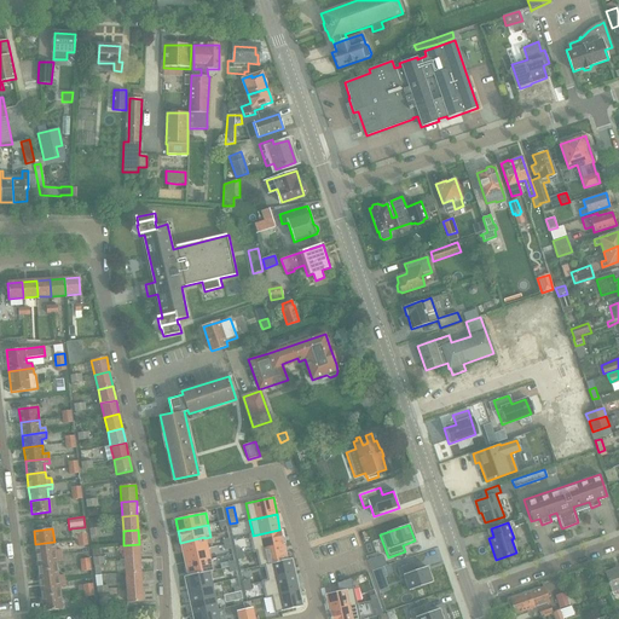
[(253,534),(249,536),(254,553),(256,551),(283,545),(279,530),(253,536),(253,534)]
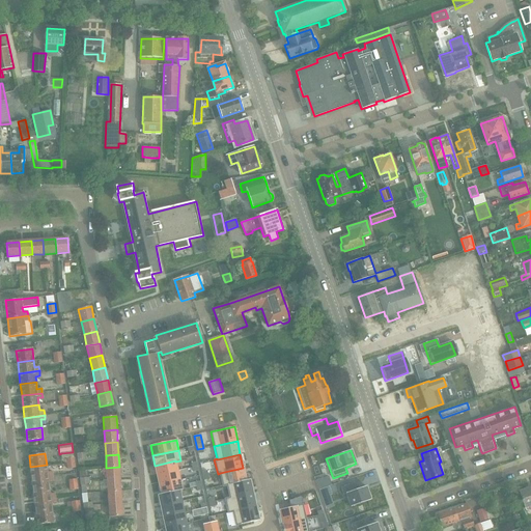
[(175,460),(155,466),(157,475),(177,471),(175,462),(175,460)]
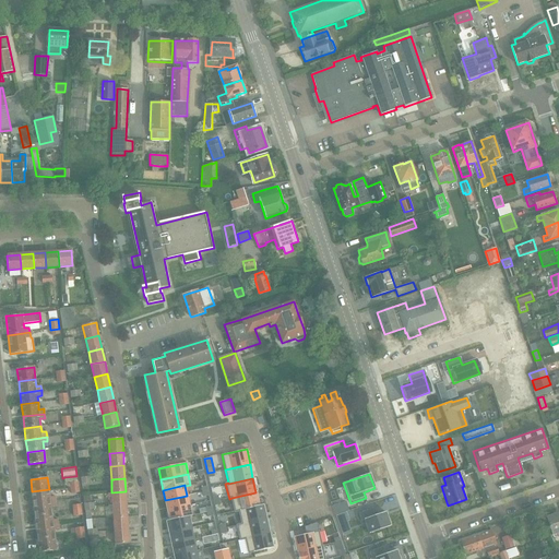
[(50,497),(49,489),(32,491),(33,503),(55,501),(55,497),(50,497)]
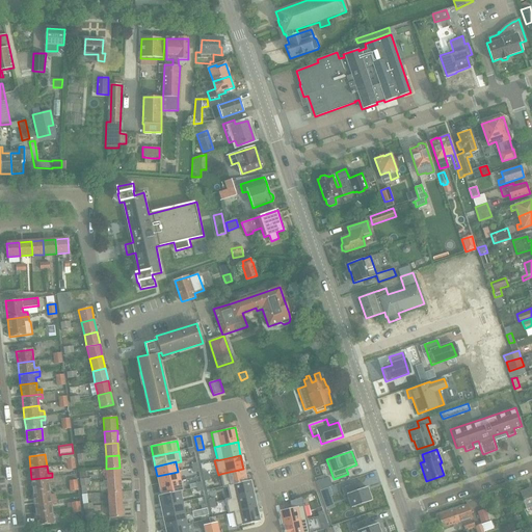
[(121,480),(120,468),(106,469),(107,480),(121,480)]
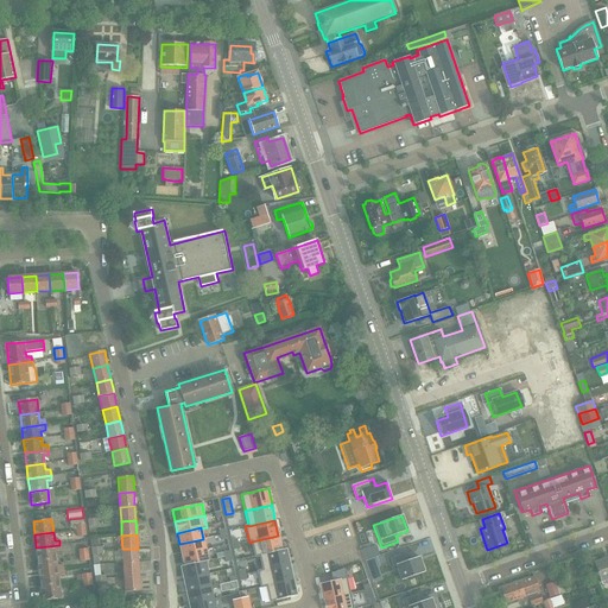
[(278,536),(252,542),(255,557),(260,556),(282,550),(278,536)]
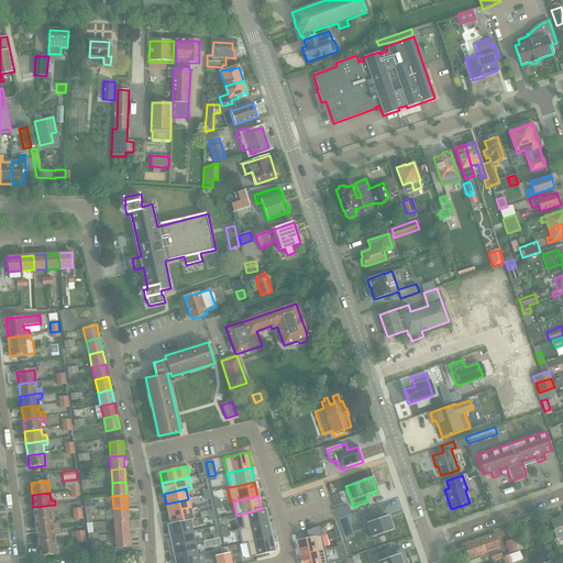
[(188,499),(166,504),(168,514),(190,509),(188,499)]
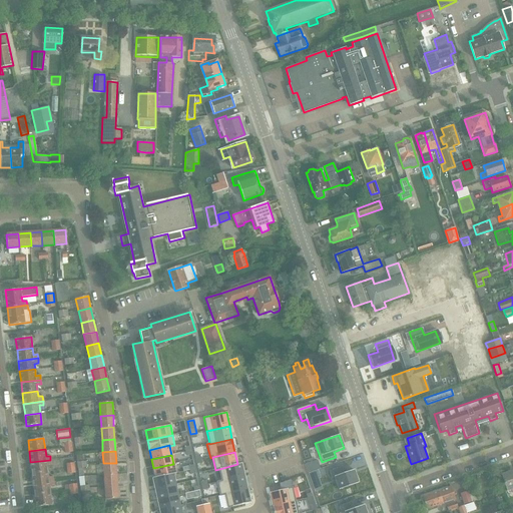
[(51,465),(50,460),(30,462),(32,473),(48,471),(47,466),(51,465)]
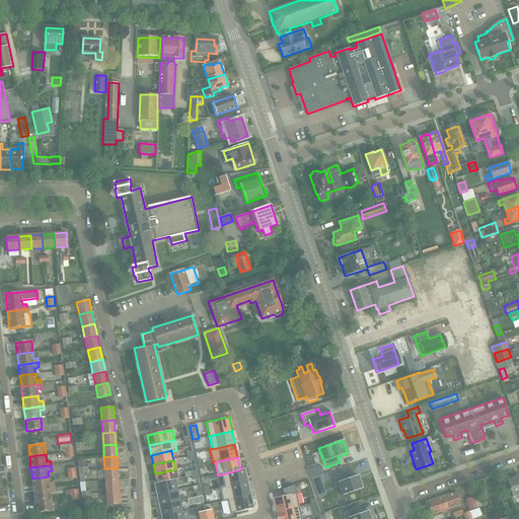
[(320,465),(308,469),(311,478),(323,473),(320,465)]
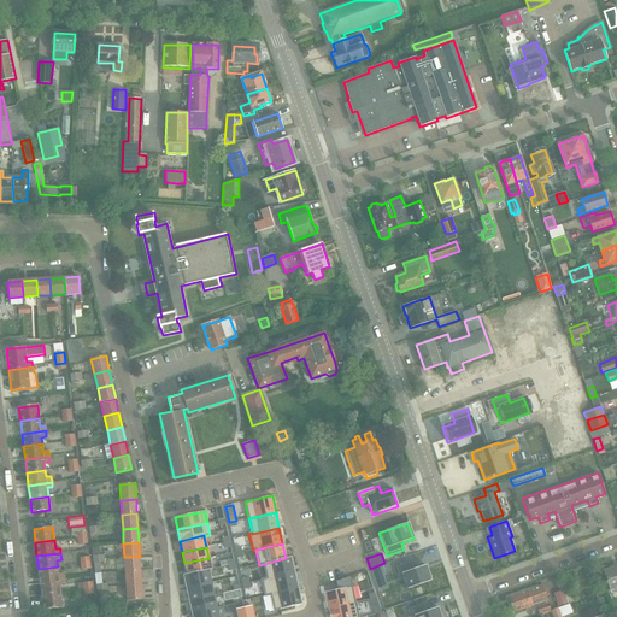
[(140,571),(140,557),(124,557),(125,571),(140,571)]
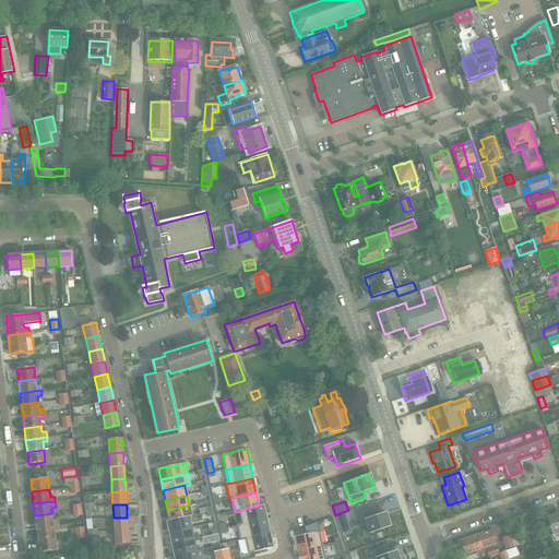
[(259,506),(239,511),(241,524),(241,525),(266,519),(263,504),(259,506)]
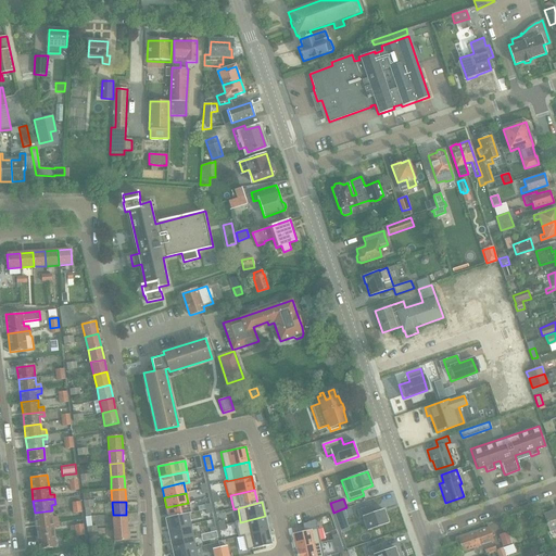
[(188,503),(166,507),(168,517),(168,518),(188,514),(191,514),(188,503)]
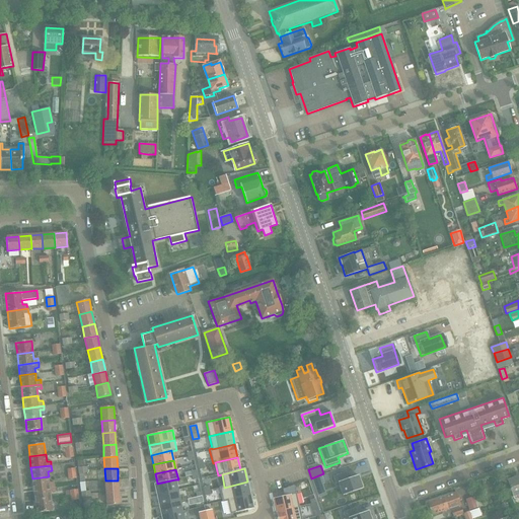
[(345,473),(334,477),(336,483),(338,483),(343,496),(362,489),(358,475),(347,478),(345,473)]
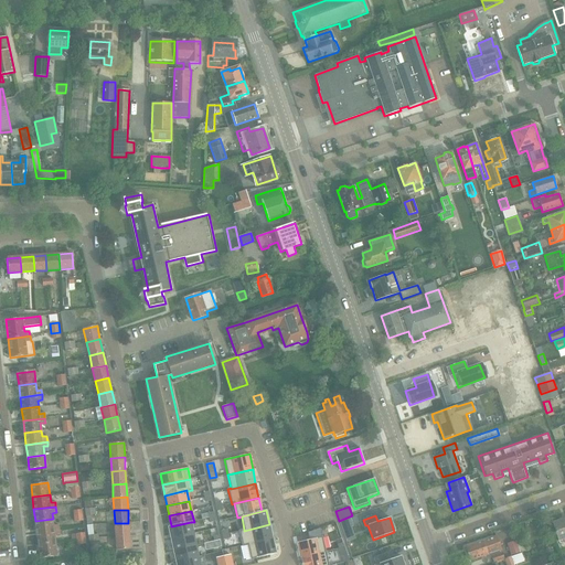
[(350,518),(339,521),(339,522),(342,530),(351,526),(352,526),(350,518)]
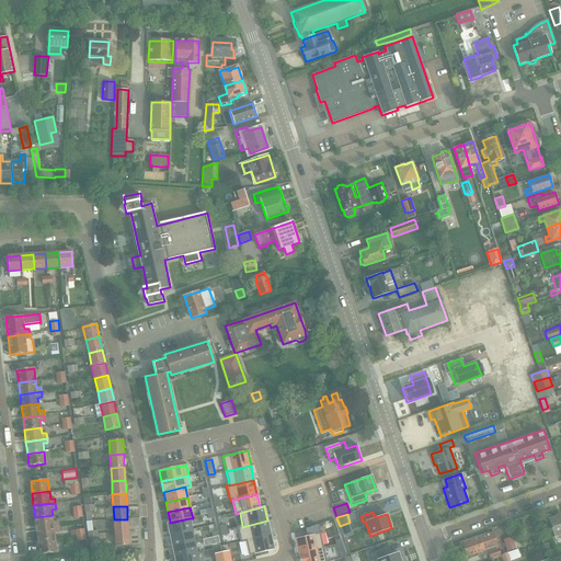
[(53,522),(53,515),(35,517),(36,529),(58,527),(58,522),(53,522)]
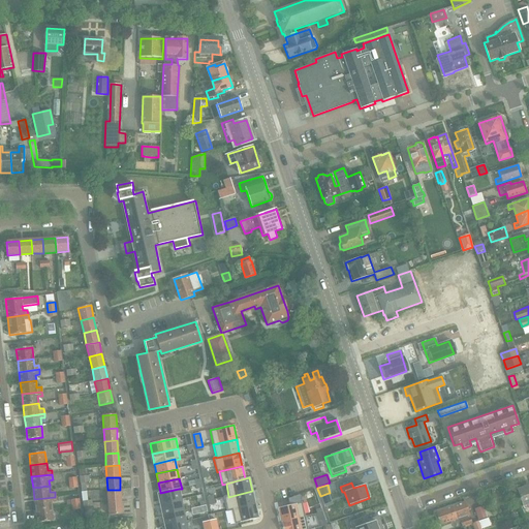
[(528,486),(525,488),(525,487),(517,489),(520,496),(519,496),(520,499),(522,505),(528,502),(528,486)]
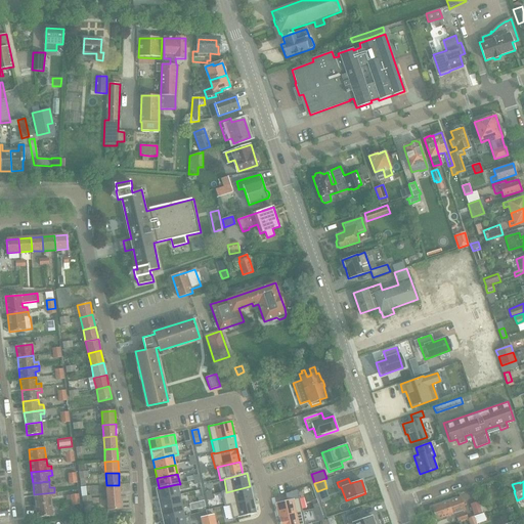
[(159,487),(156,488),(159,499),(179,494),(177,484),(159,488),(159,487)]
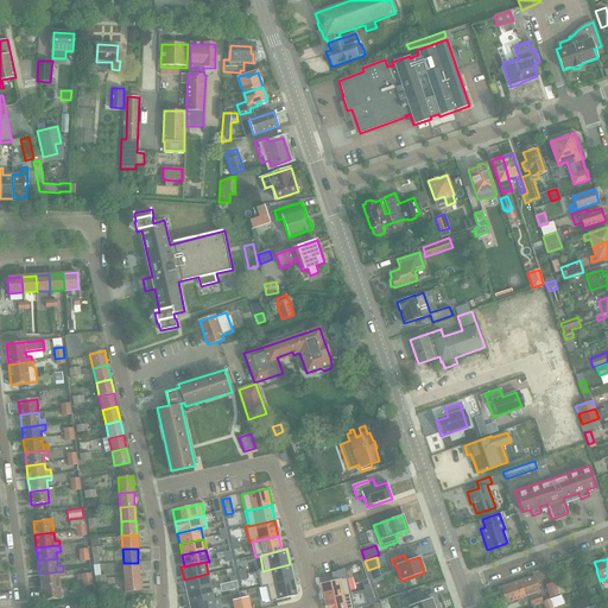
[(139,576),(138,563),(124,563),(125,577),(139,576)]
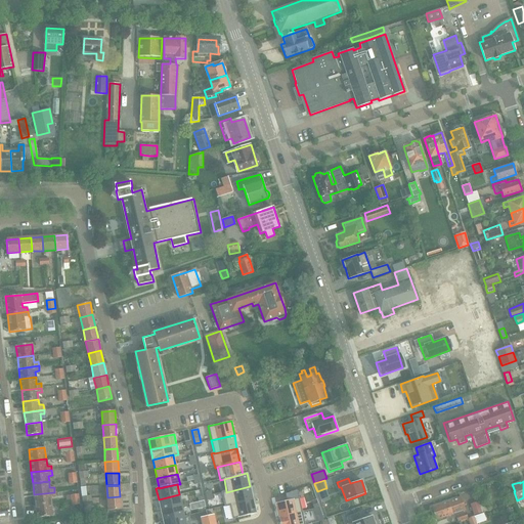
[(226,491),(222,492),(225,507),(229,506),(229,505),(253,499),(250,486),(226,492),(226,491)]
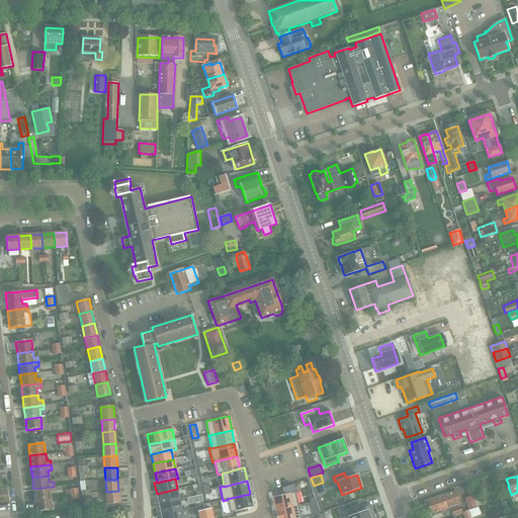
[(501,481),(494,483),(497,490),(503,488),(501,481)]
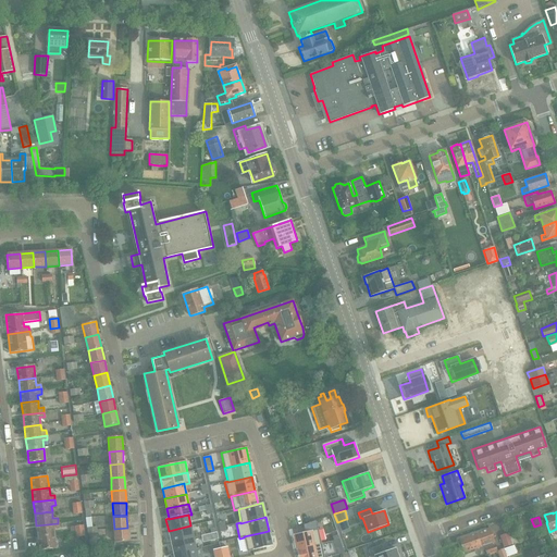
[(53,528),(59,528),(58,523),(36,525),(37,537),(54,535),(53,528)]
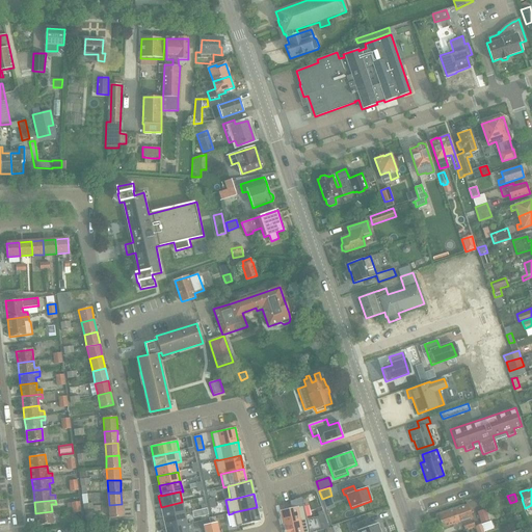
[(182,502),(161,507),(163,519),(184,513),(182,502)]
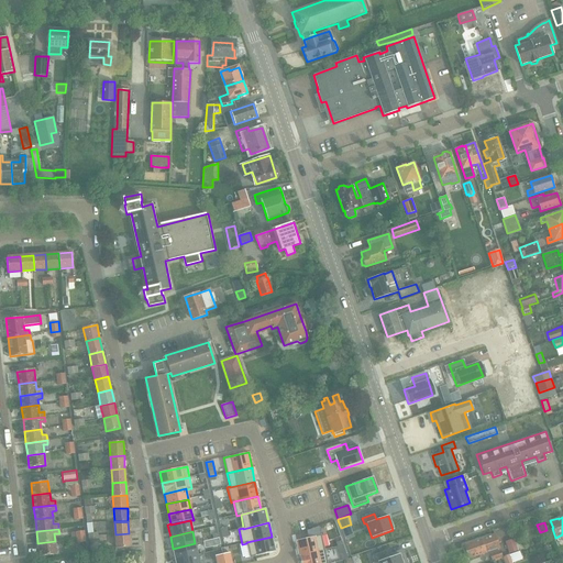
[(130,548),(129,533),(116,534),(116,548),(130,548)]
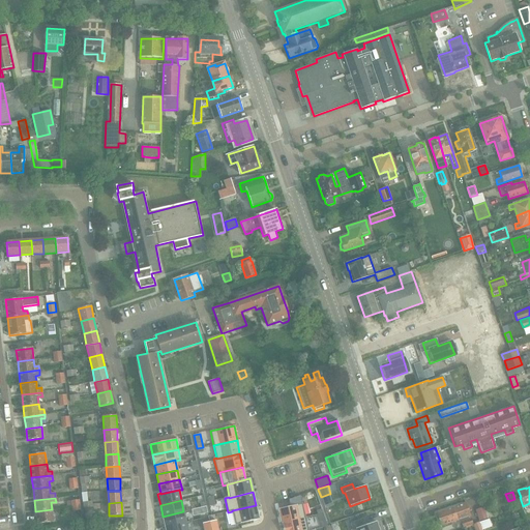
[(465,502),(437,512),(441,525),(469,516),(465,502)]
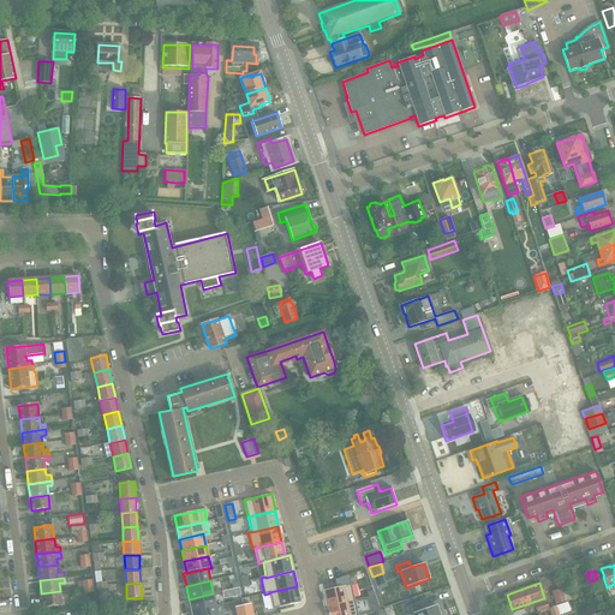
[(336,587),(323,591),(327,607),(354,601),(351,585),(350,585),(336,587)]
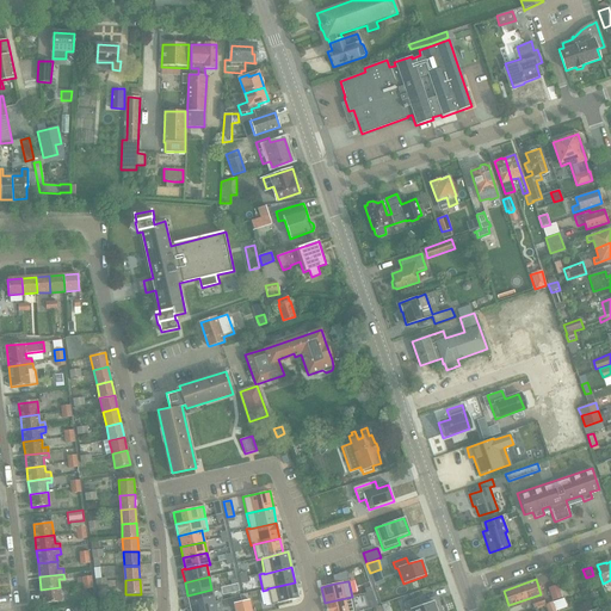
[(295,582),(267,588),(267,590),(271,605),(298,599),(295,582)]
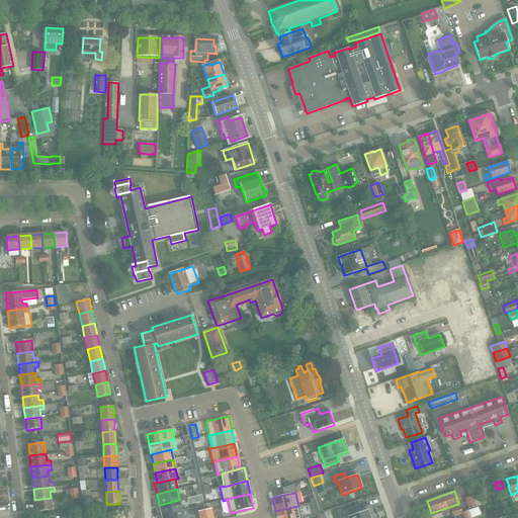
[(464,499),(467,507),(468,508),(482,503),(478,494),(471,496),(464,499)]
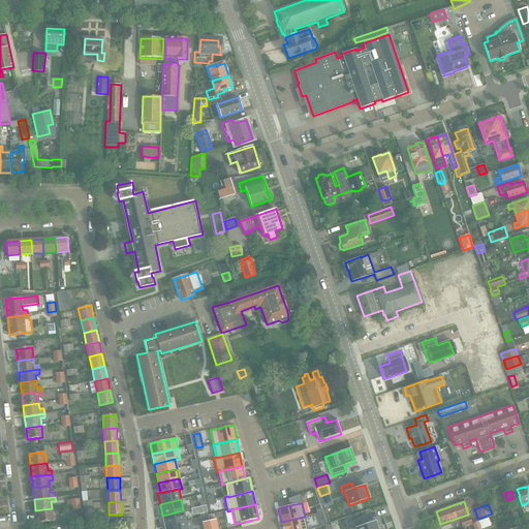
[(200,506),(198,507),(199,514),(207,512),(206,505),(200,506)]
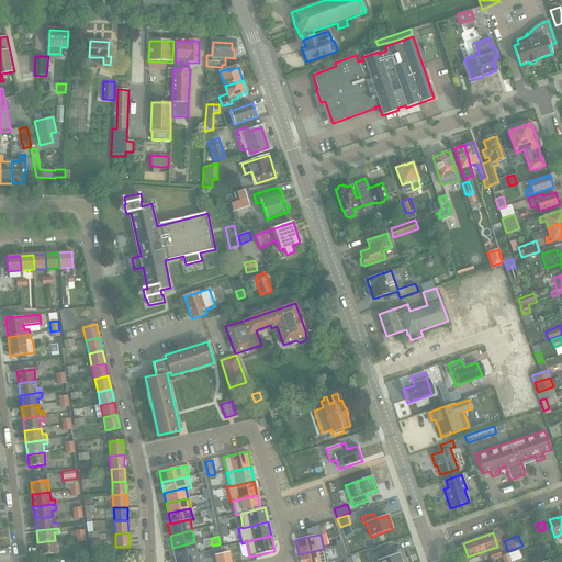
[(57,552),(55,540),(37,542),(40,554),(57,552)]
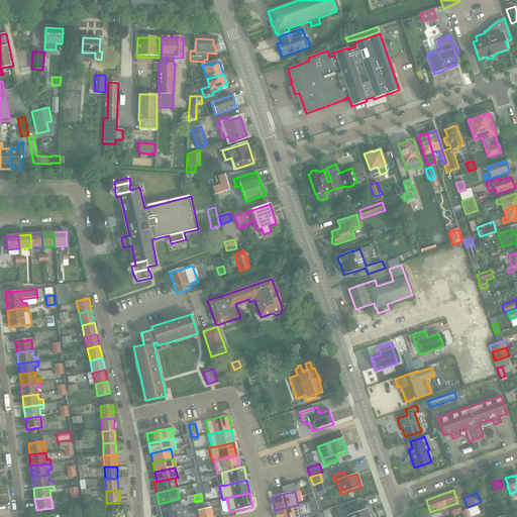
[(179,499),(159,504),(161,514),(182,510),(179,499)]
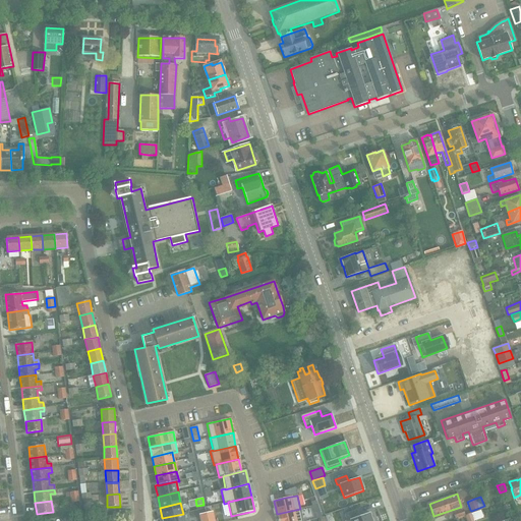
[(302,520),(300,509),(277,514),(278,520),(302,520)]
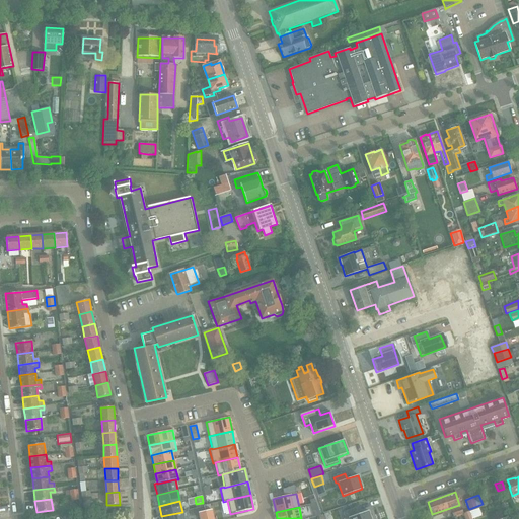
[(462,512),(460,507),(451,510),(453,516),(462,512)]
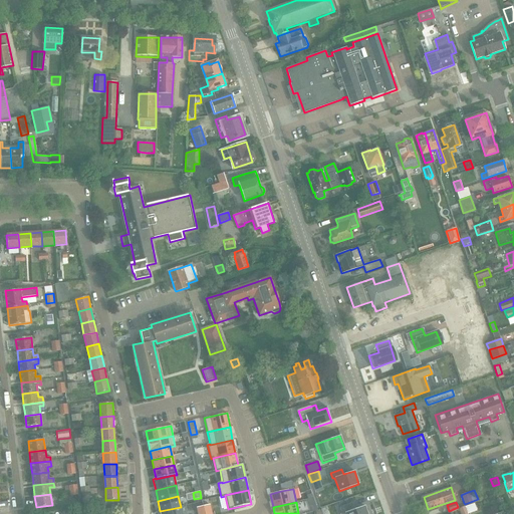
[(342,513),(340,513),(366,513),(364,506),(353,509),(351,504),(340,508),(342,513)]
